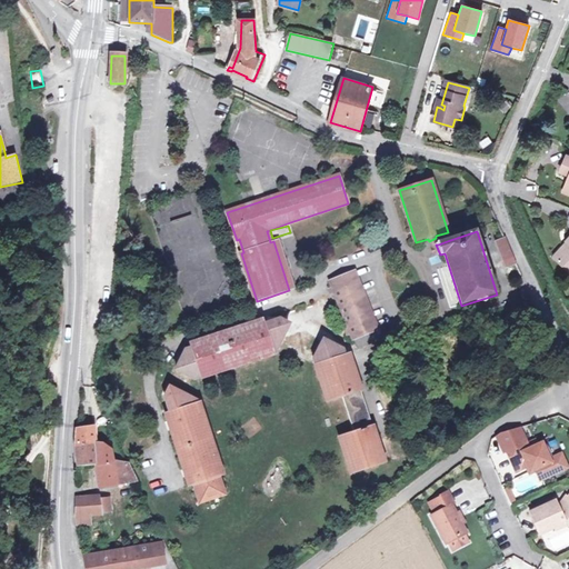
[(436,238),(429,241),(433,257),(440,255),(436,245),(438,245),(436,238)]
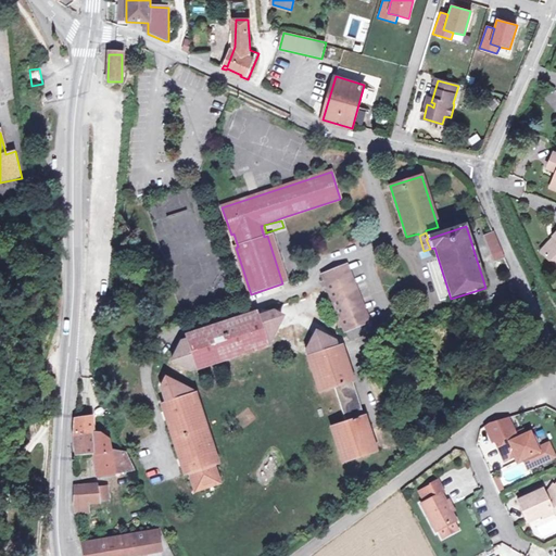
[(555,232),(554,236),(555,237),(555,240),(544,253),(555,264),(555,232)]
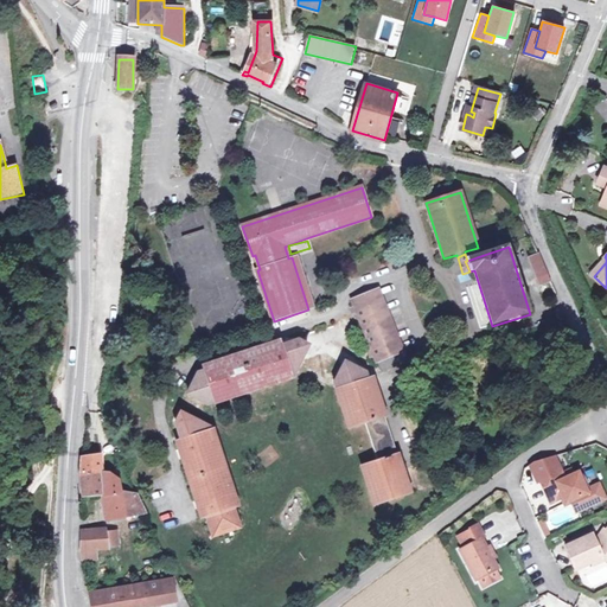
[(530,259),(532,266),(542,262),(538,255),(530,259)]
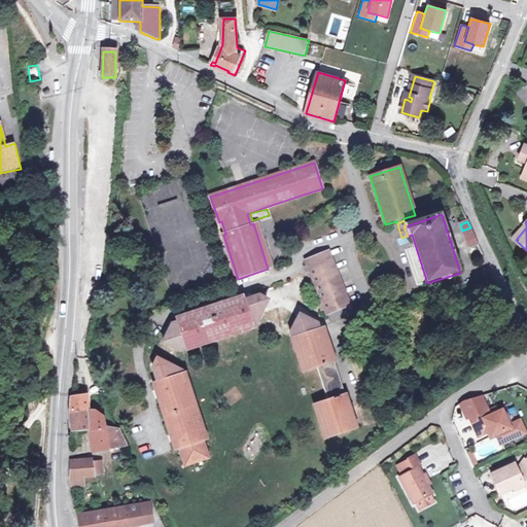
[(258,222),(253,223),(268,269),(273,267),(270,257),(259,225),(258,222)]
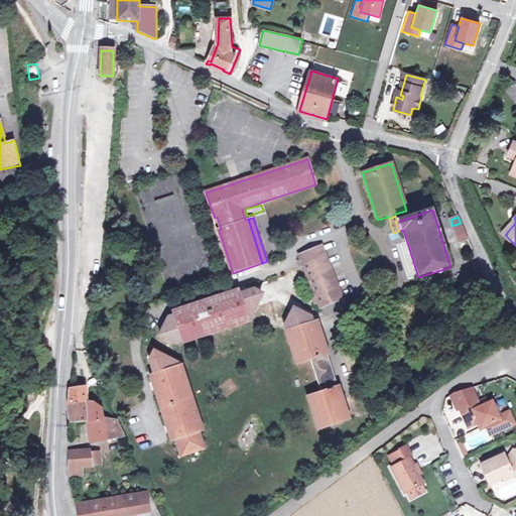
[(515,223),(515,220),(514,219),(501,232),(505,235),(515,223)]
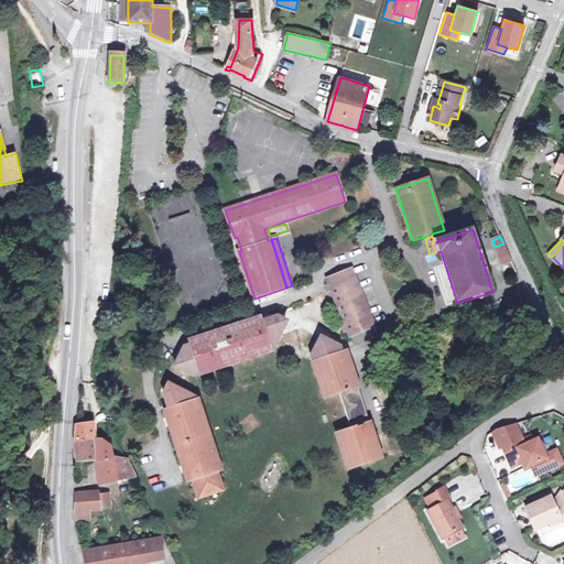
[(512,261),(503,243),(495,247),(502,266),(512,261)]
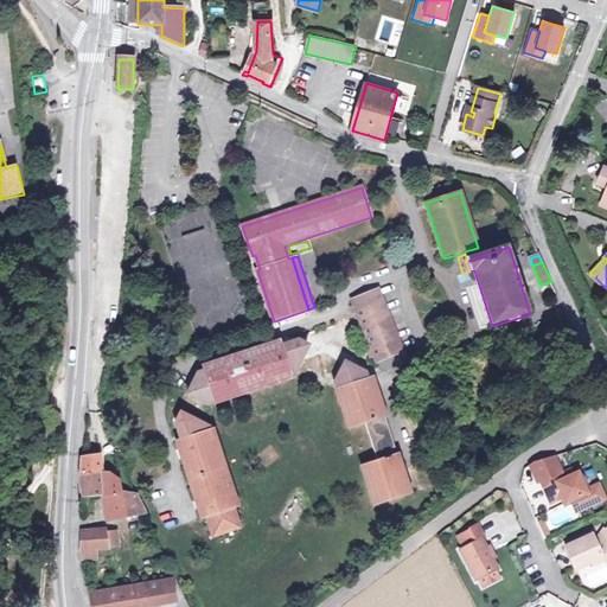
[(378,289),(351,301),(376,363),(378,363),(382,374),(409,363),(378,289)]
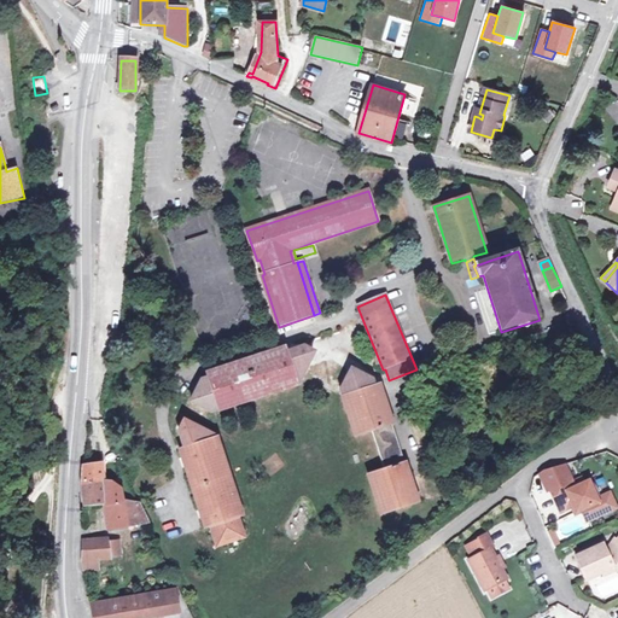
[(286,349),(207,374),(208,379),(202,382),(191,401),(197,404),(204,402),(207,408),(217,404),(219,410),(297,384),(296,379),(301,377),(304,371),(303,363),(309,361),(313,353),(304,348),(287,354),(286,349)]
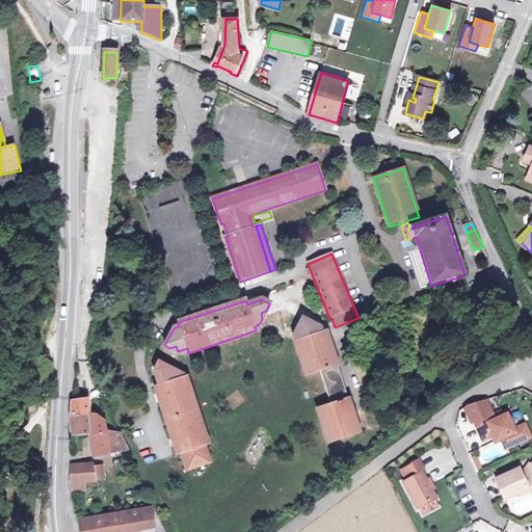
[(320,328),(301,318),(298,322),(300,328),(295,330),(298,340),(294,341),(306,377),(319,373),(330,404),(316,408),(327,445),(360,433),(325,331),(321,333),(320,328)]
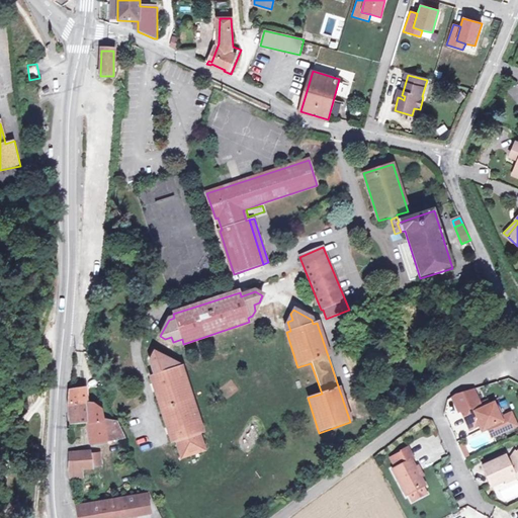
[(506,344),(496,351),(498,354),(508,347),(506,344)]
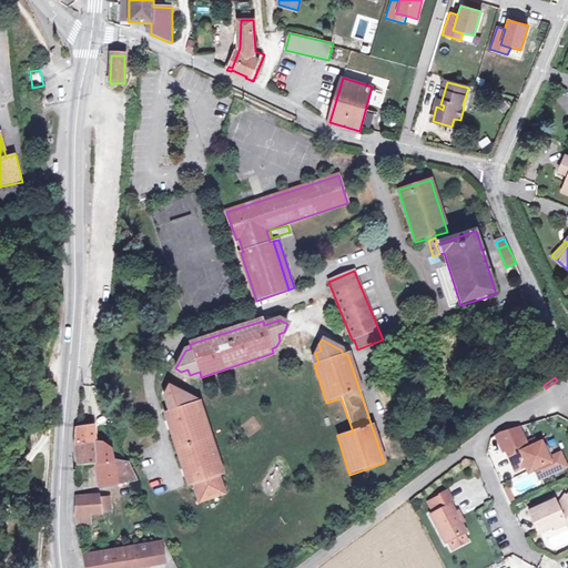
[(179,393),(170,389),(165,396),(170,412),(165,413),(190,486),(193,485),(196,497),(202,495),(204,500),(217,496),(215,492),(221,489),(217,476),(222,475),(199,403),(194,404),(193,399),(183,395),(180,397),(179,393)]
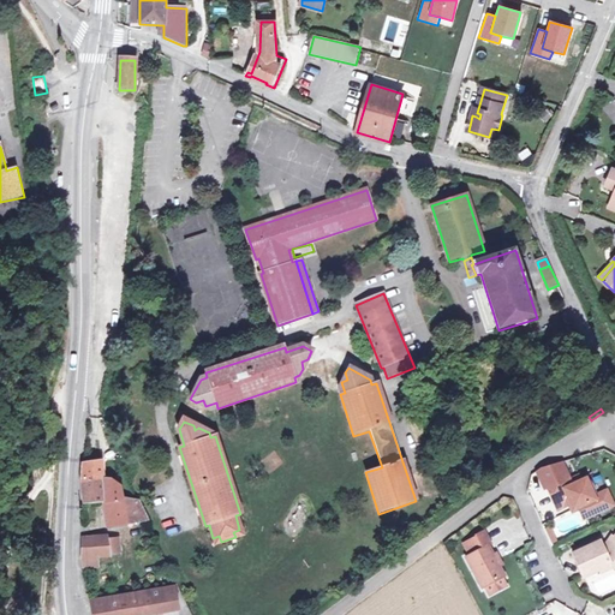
[(99,463),(84,465),(83,477),(84,505),(103,502),(101,481),(106,479),(106,478),(100,479),(99,463)]
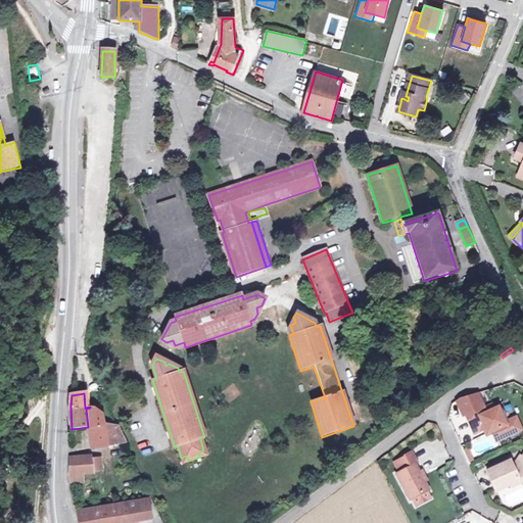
[(484,407),(466,415),(472,428),(482,424),(485,431),(490,429),(491,433),(496,442),(519,432),(513,420),(506,423),(498,408),(494,410),(486,414),(485,411),(484,407)]
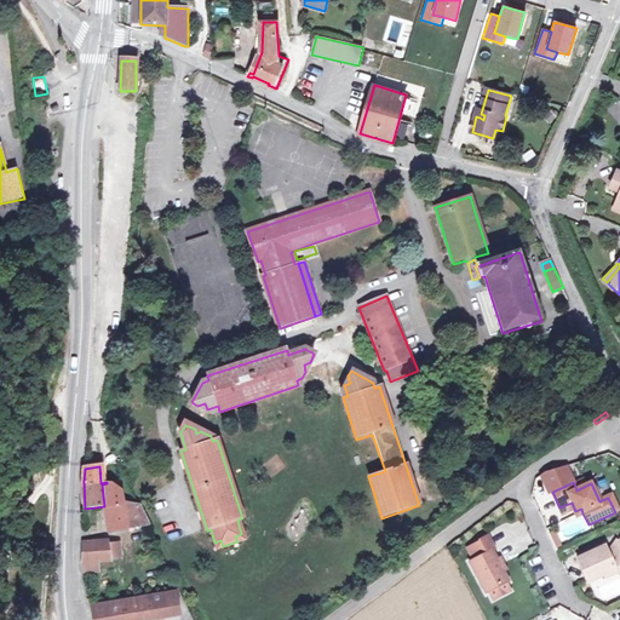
[(107,484),(107,483),(102,484),(104,506),(108,533),(127,529),(126,520),(135,518),(137,527),(148,526),(139,506),(125,503),(121,489),(115,483),(107,484)]
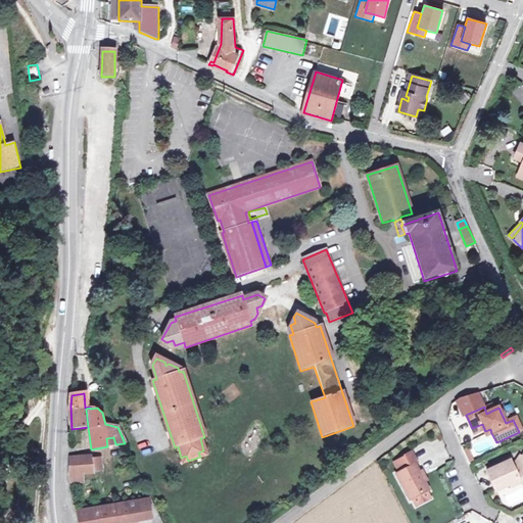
[(412,453),(395,463),(400,471),(395,474),(410,501),(413,498),(426,492),(429,490),(424,481),(419,471),(415,464),(417,463),(412,453)]
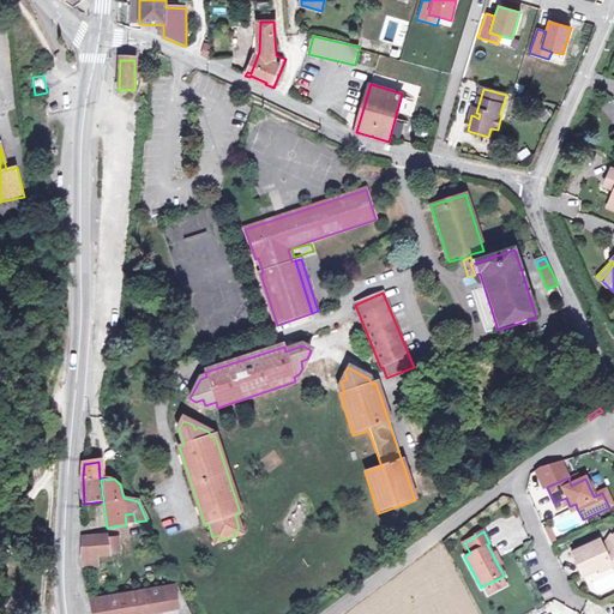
[(108,536),(82,537),(80,558),(84,570),(98,566),(97,558),(112,555),(112,553),(120,552),(119,537),(108,537),(108,536)]
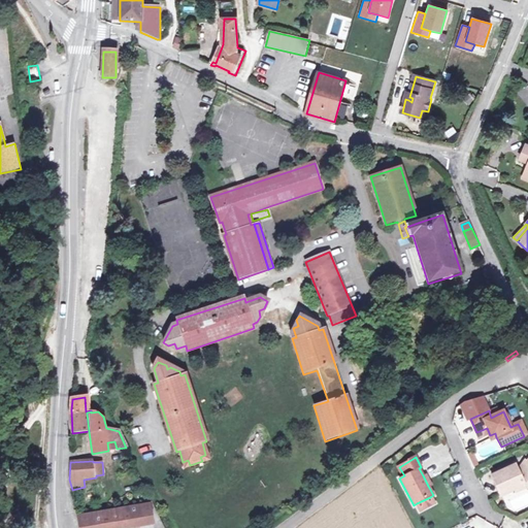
[(515,466),(491,476),(500,497),(524,487),(527,489),(527,464),(525,463),(520,469),(517,471),(515,466)]
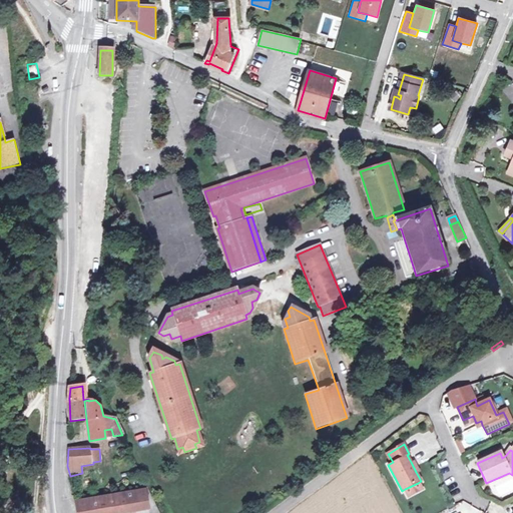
[(421,488),(418,483),(405,489),(408,495),(421,488)]
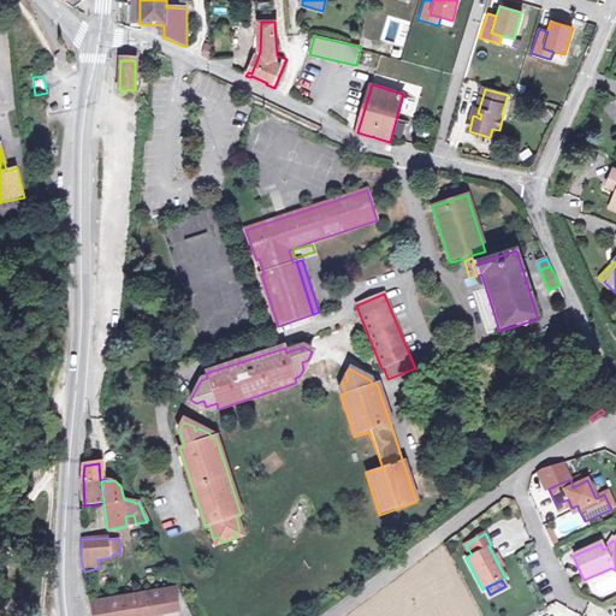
[(173,588),(90,602),(93,615),(150,615),(177,612),(173,588)]
